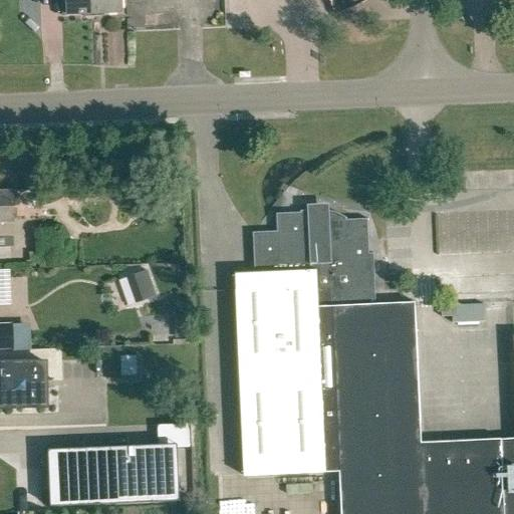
[(66,0),(67,14),(82,14),(83,18),(93,17),(92,0),(66,0)]
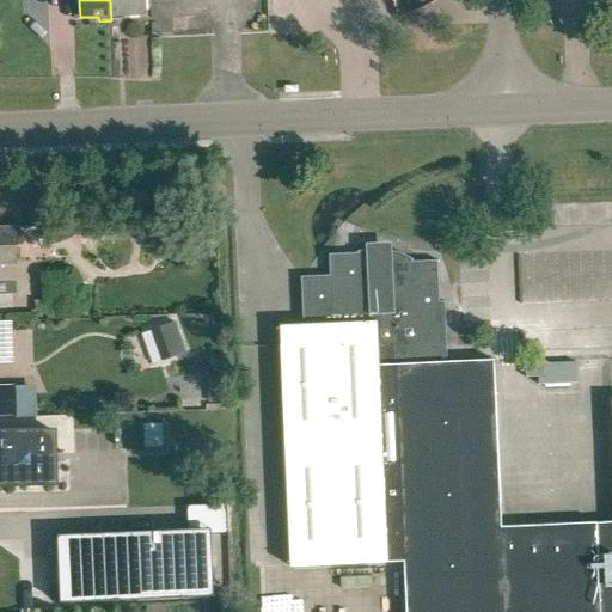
[(144,14),(142,0),(110,0),(111,20),(115,20),(115,16),(144,14)]
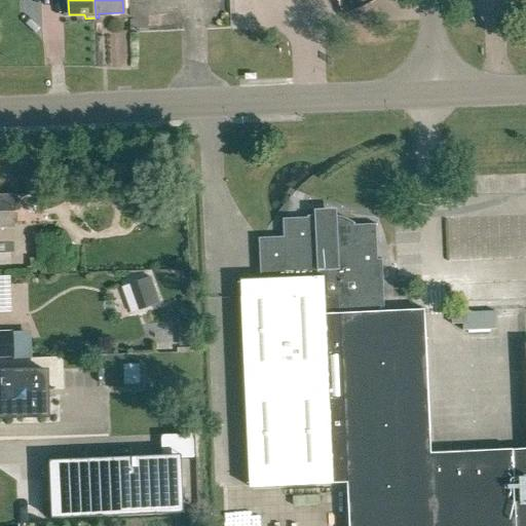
[(0,228),(15,228),(14,197),(0,197),(0,228)]
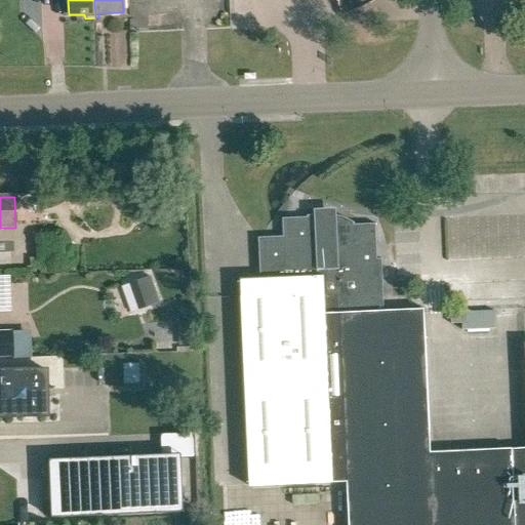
[(524,524),(524,344),(524,364),(524,448),(430,453),(423,310),(381,312),(379,260),(375,260),(374,226),(353,227),(353,225),(350,224),(346,221),(342,219),(338,218),(334,217),(333,220),(332,223),(331,226),(331,229),(330,231),(319,230),(319,228),(317,228),(317,220),(318,219),(316,216),(310,217),(306,218),(307,219),(281,220),(282,239),(257,240),(259,282),(238,283),(246,486),(345,482),(347,524),(524,524)]
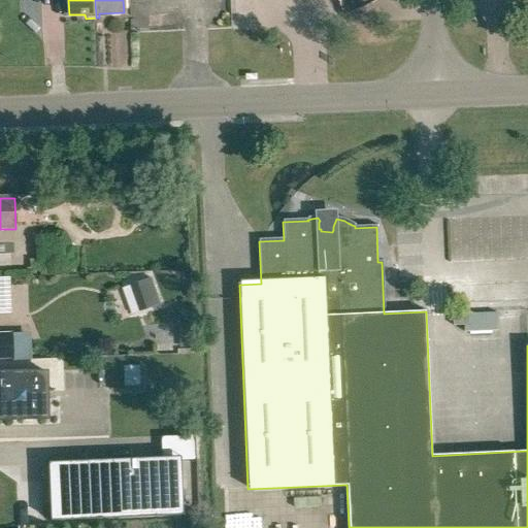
[(0,358),(14,358),(12,333),(0,333),(0,358)]
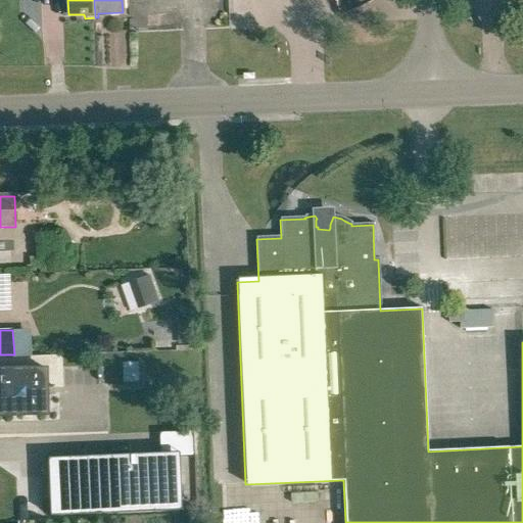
[(137,378),(137,359),(122,359),(122,378),(137,378)]
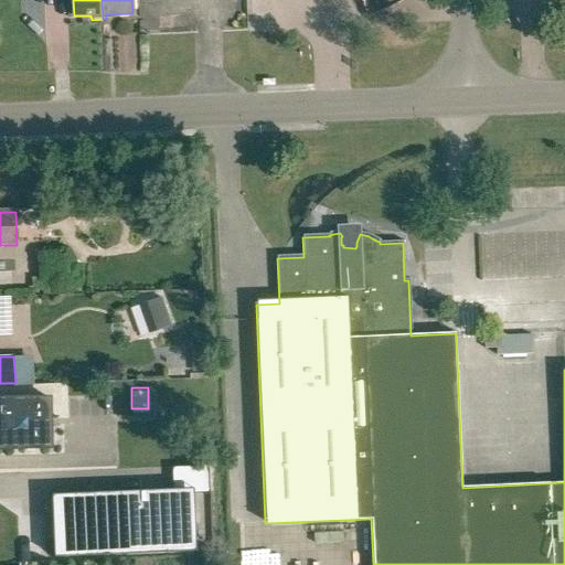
[(50,397),(0,398),(0,447),(52,446),(50,397)]
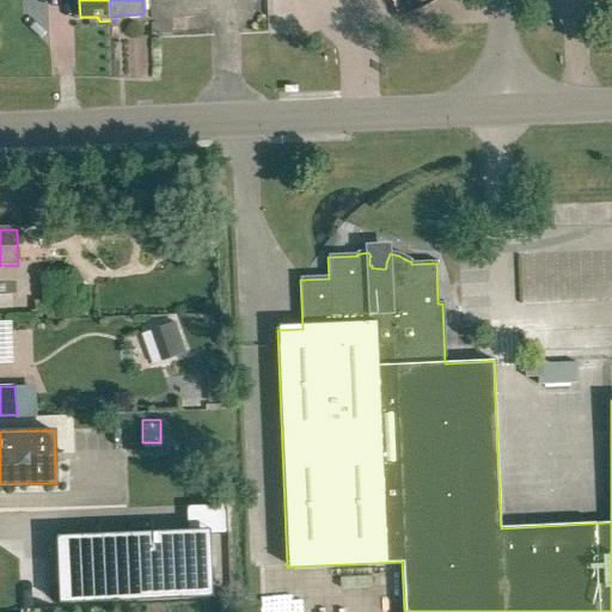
[(200,528),(55,536),(59,604),(203,598),(200,528)]
